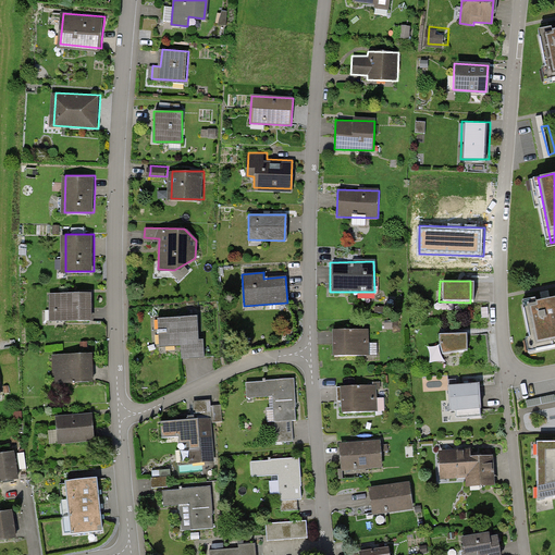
[(93,291),(52,292),(52,319),(94,319),(94,312),(93,291)]
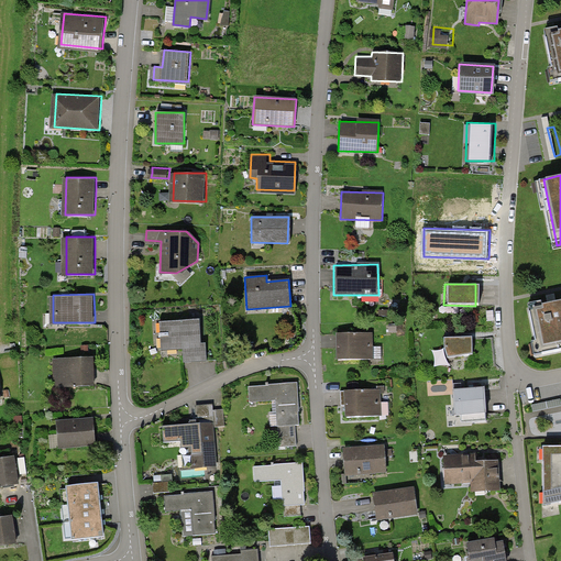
[(560,303),(537,308),(546,351),(560,348),(560,303)]
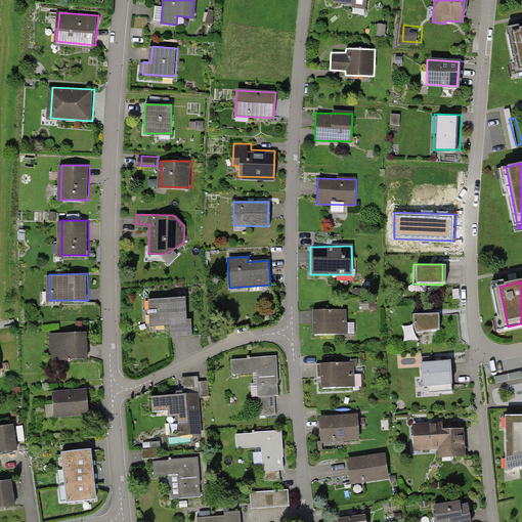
[(187,296),(150,298),(151,323),(173,322),(174,335),(183,334),(194,334),(194,317),(188,318),(187,296)]
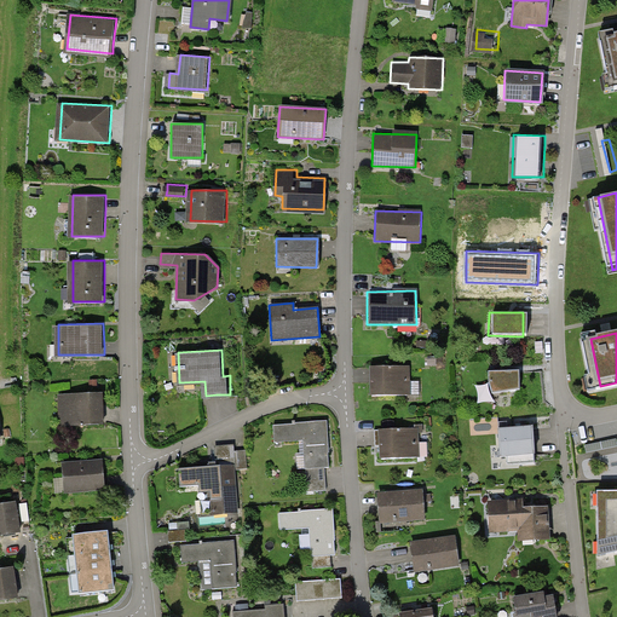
[(409,365),(368,365),(368,395),(409,395),(409,365)]
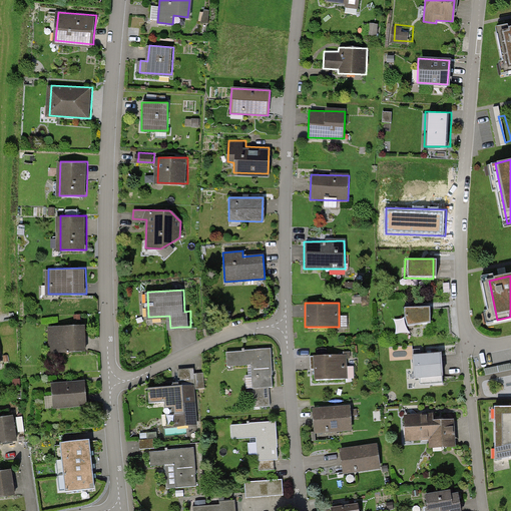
[(426,306),(401,307),(402,326),(427,324),(426,306)]
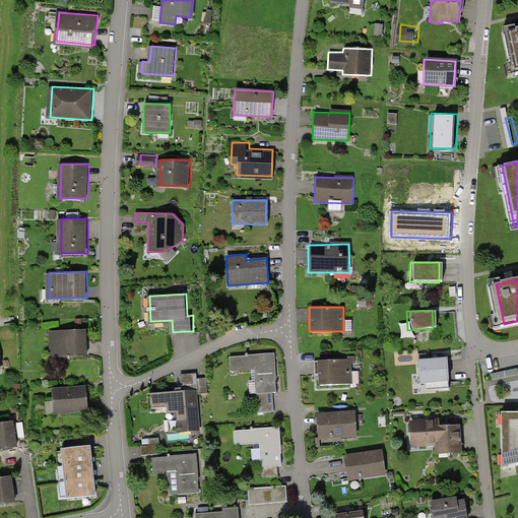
[(88,329),(53,330),(53,355),(89,354),(89,346),(88,329)]
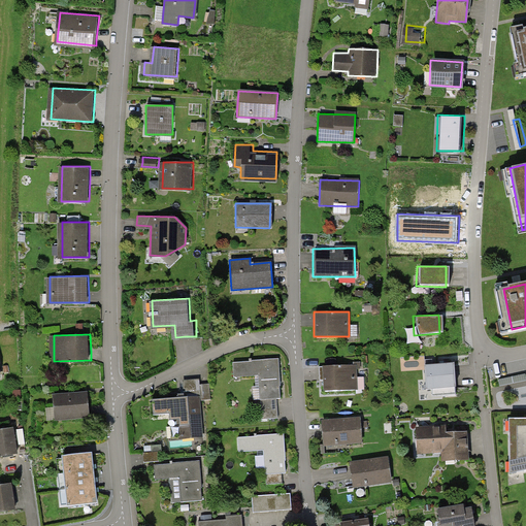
[(280,356),(233,359),(234,377),(256,375),(258,398),(263,398),(264,418),(280,417),(278,398),(283,398),(280,356)]
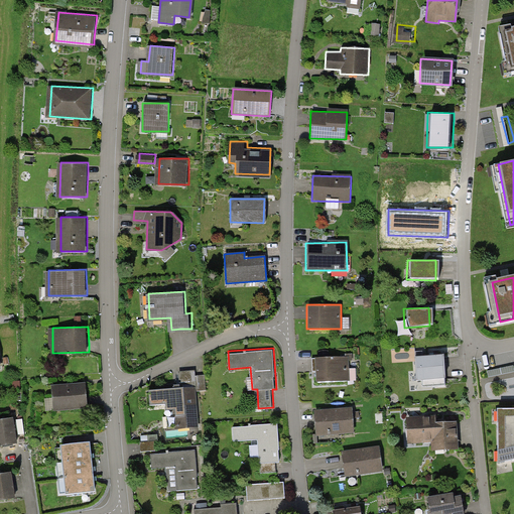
[(445,353),(417,355),(418,379),(425,379),(425,384),(447,383),(446,365),(445,353)]
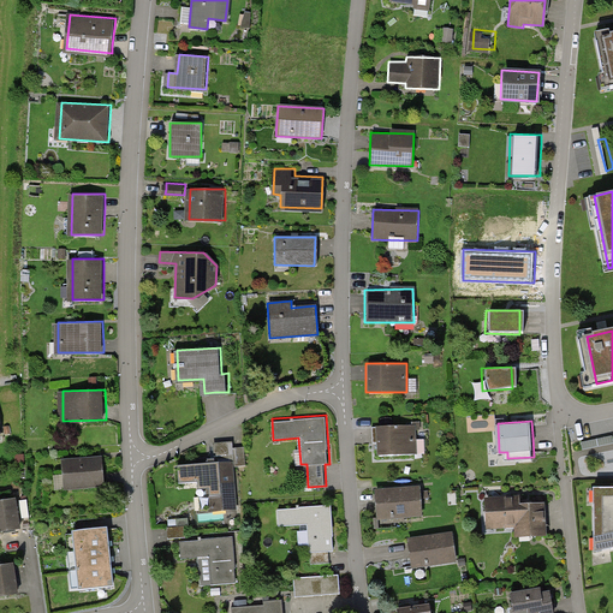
[(414,424),(374,426),(375,456),(416,453),(414,424)]
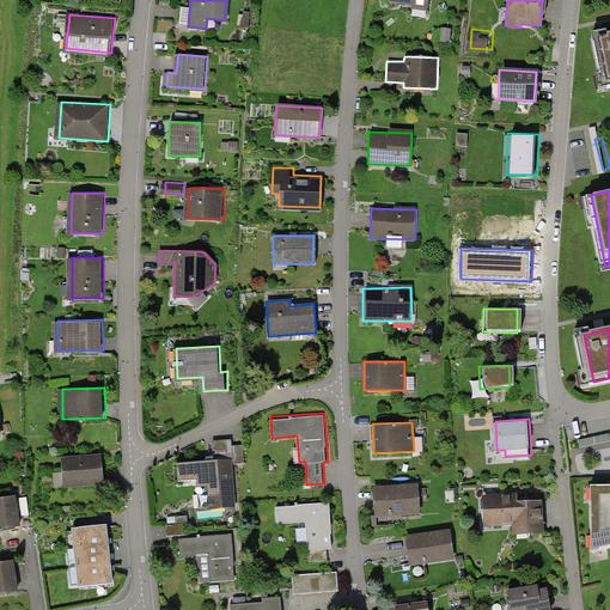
[(584,445),(609,441),(609,431),(583,435),(584,445)]
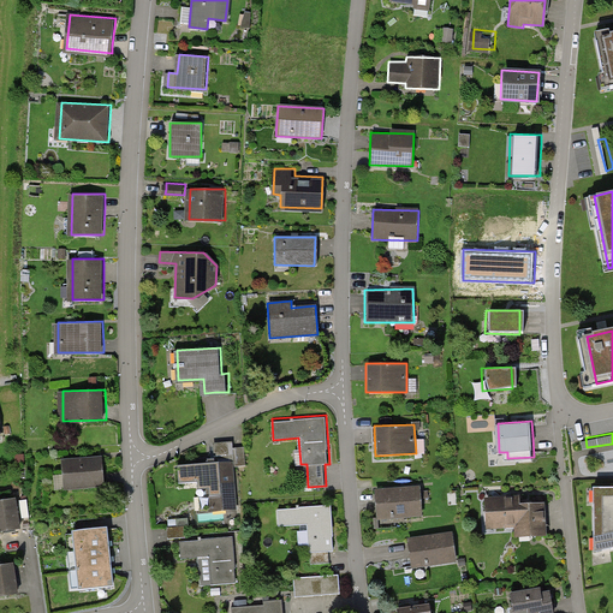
[(105,454),(65,458),(67,487),(107,483),(106,476),(105,454)]
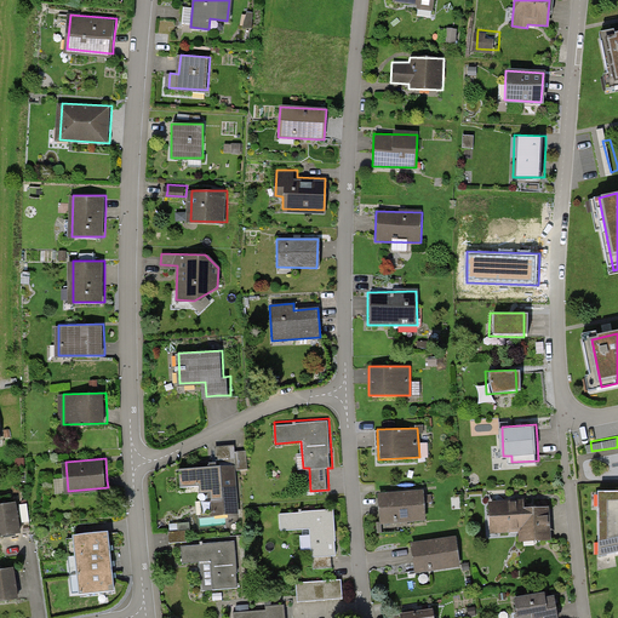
[(238,462),(177,465),(178,486),(202,485),(204,515),(240,513),(238,462)]
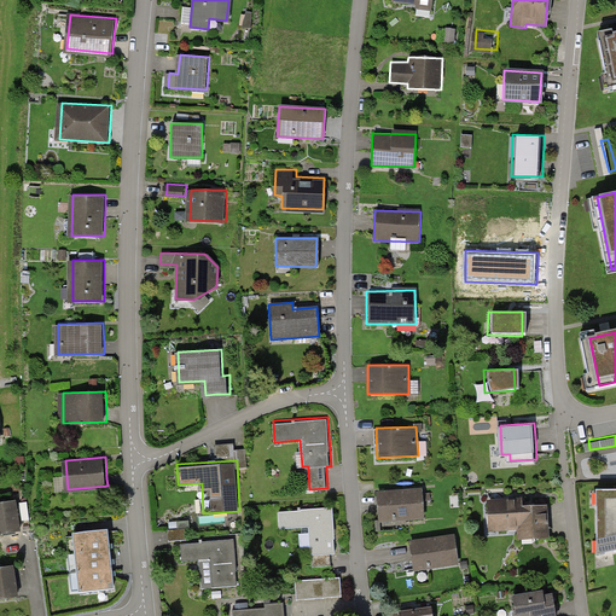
[(419,489),(375,492),(377,521),(422,518),(419,489)]
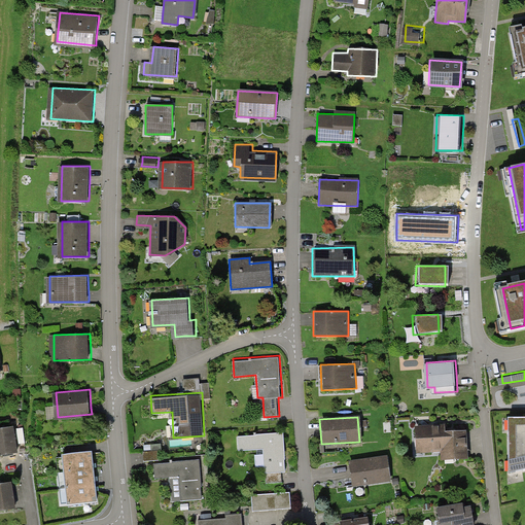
[(524,418),(511,420),(511,474),(524,470),(524,418)]
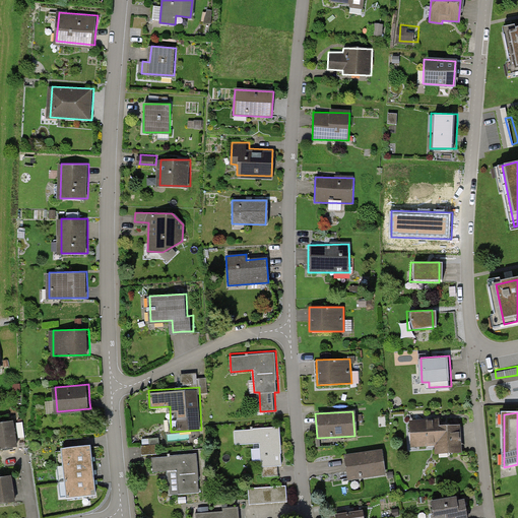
[(438,417),(409,418),(410,445),(439,444),(438,417)]
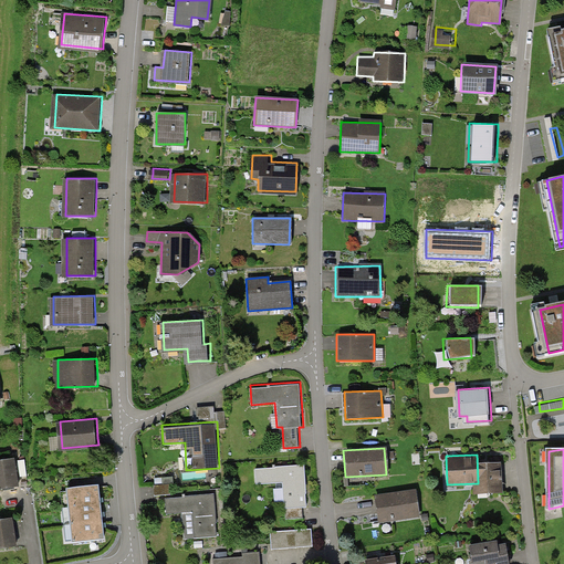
[(14,457),(0,459),(0,488),(19,486),(14,457)]
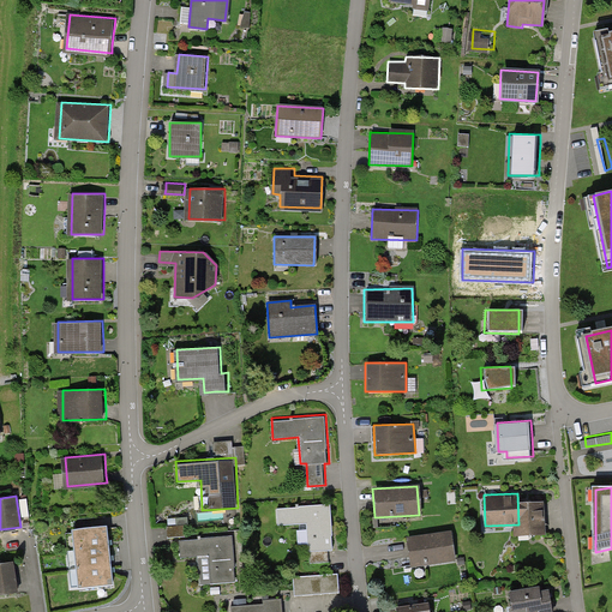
[(546,513),(546,503),(519,504),(521,535),(547,533),(546,513)]
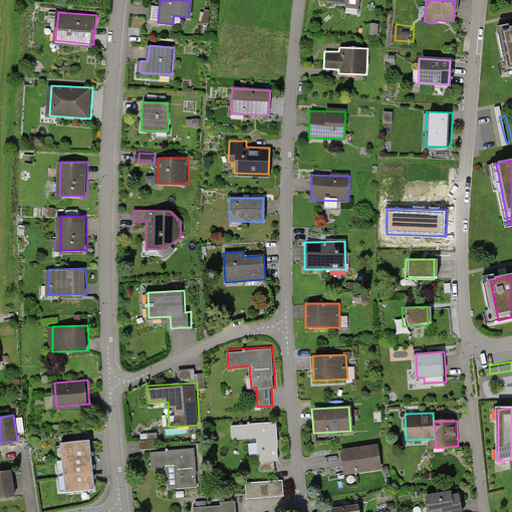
[(276,422),(232,424),(233,439),(256,437),(258,462),(279,461),(276,422)]
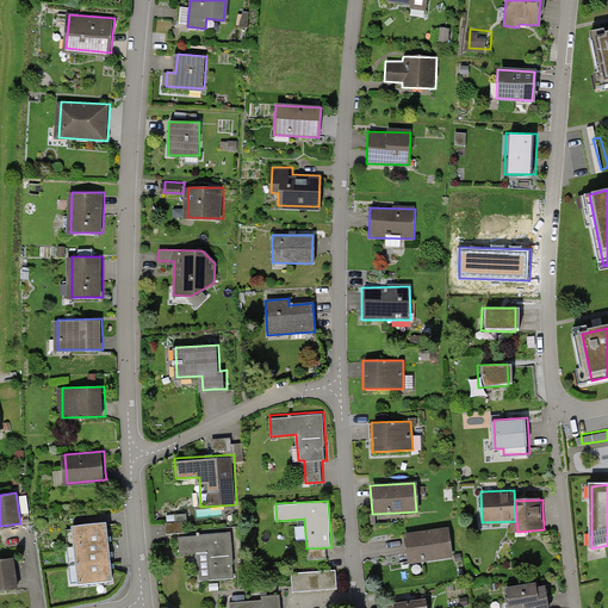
[(110,525),(75,529),(81,585),(116,582),(110,525)]
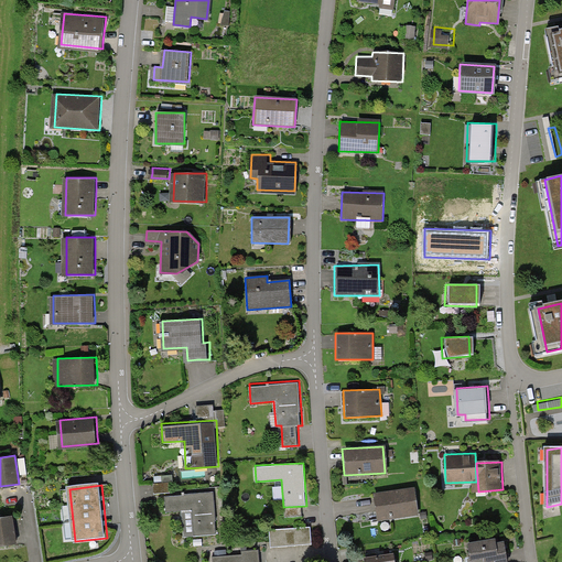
[(414,487),(371,493),(376,519),(418,514),(414,487)]
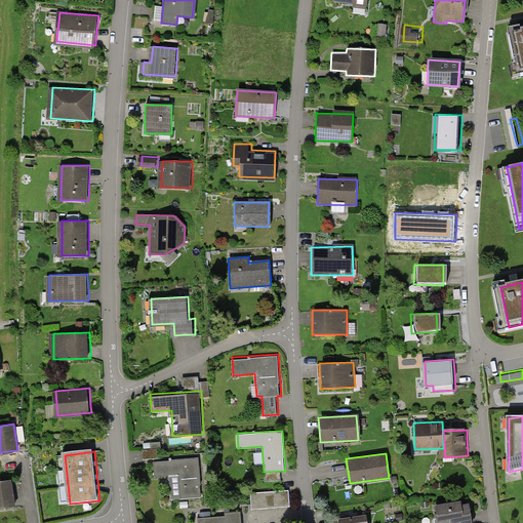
[(198,455),(153,460),(155,475),(169,474),(172,500),(202,497),(198,455)]
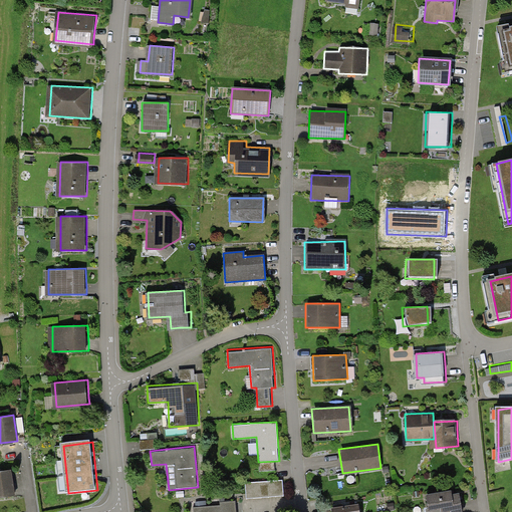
[(10,470),(0,471),(0,495),(13,494),(10,470)]
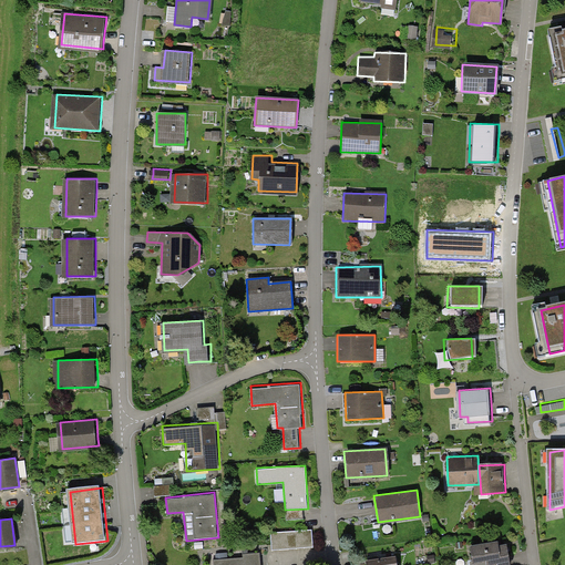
[(316,546),(315,528),(274,532),(275,548),(295,547),(316,546)]
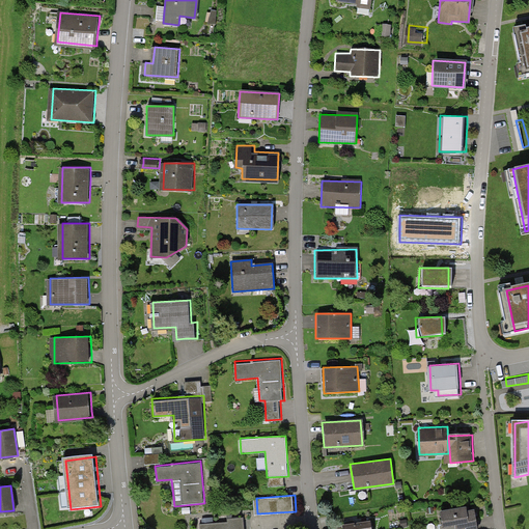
[(474,528),(471,506),(437,512),(439,524),(436,525),(436,528),(474,528)]
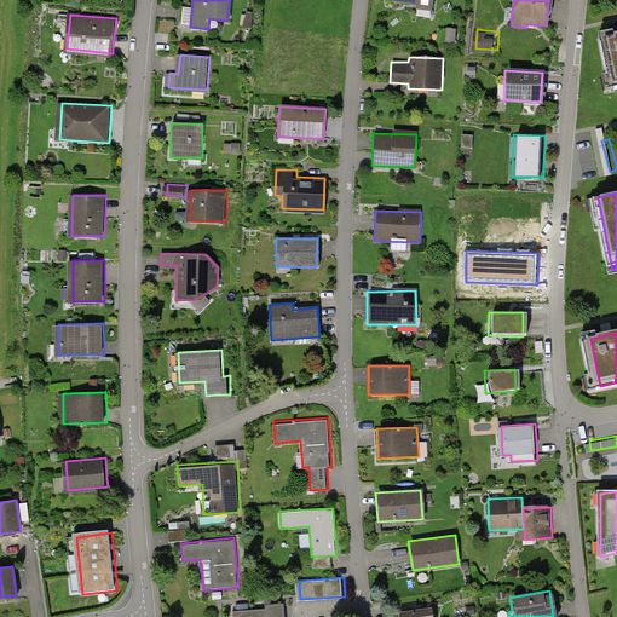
[(267,607),(236,610),(236,616),(287,616),(287,601),(271,603),(267,604),(267,607)]
